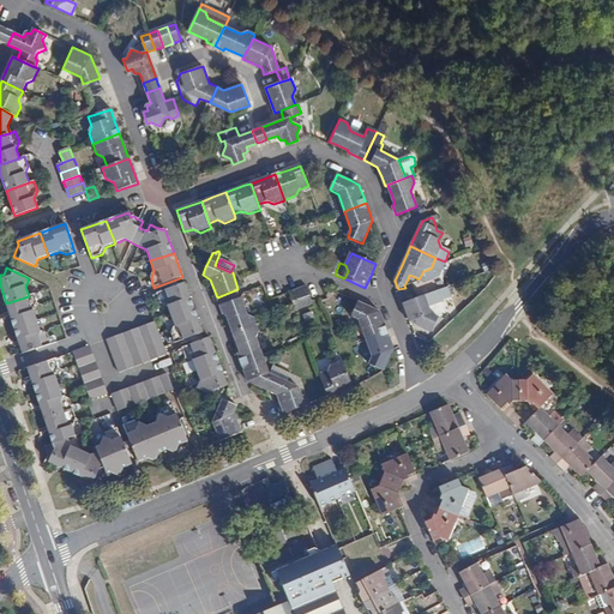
[(172,317),(194,308),(185,283),(157,294),(161,304),(168,307),(172,317)]
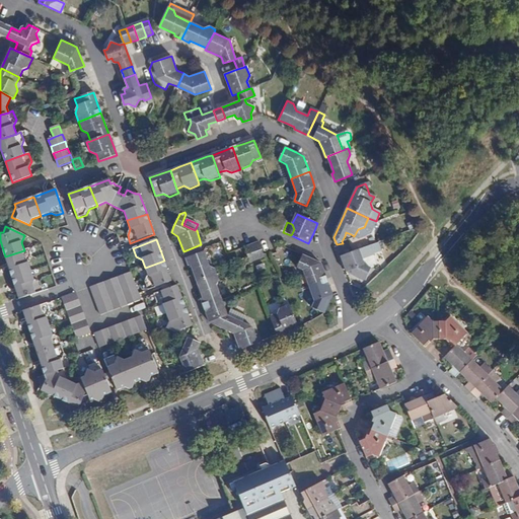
[(265,256),(264,253),(260,242),(251,245),(257,260),(265,256)]
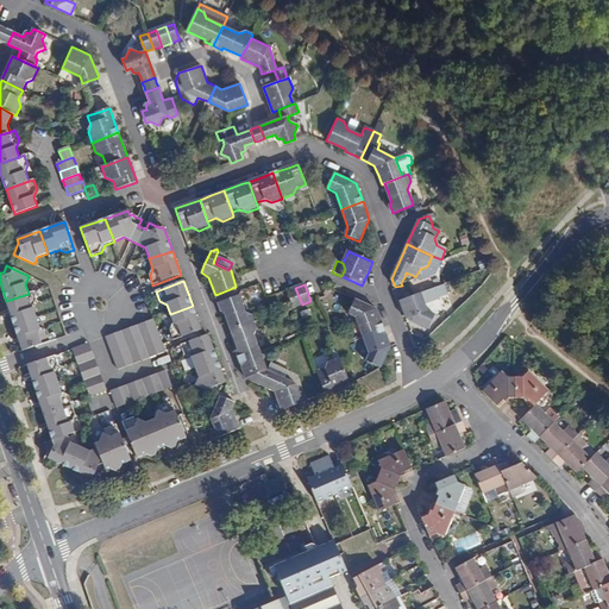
[(302,305),(295,288),(287,290),(294,307),(302,305)]
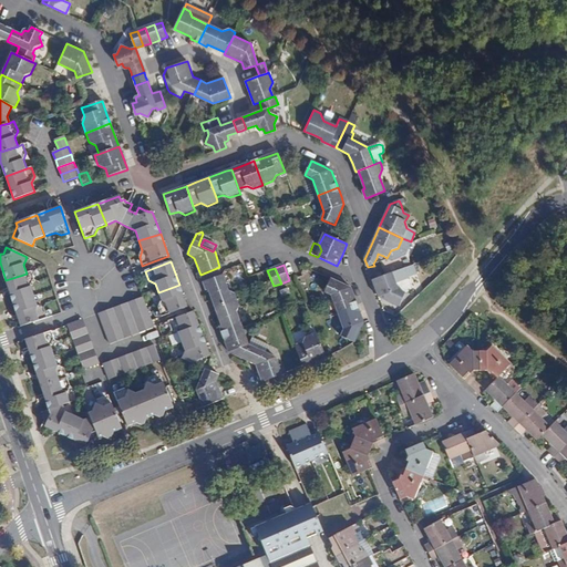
[(32,271),(27,274),(6,280),(13,303),(34,296),(31,287),(33,286),(35,281),(32,271)]
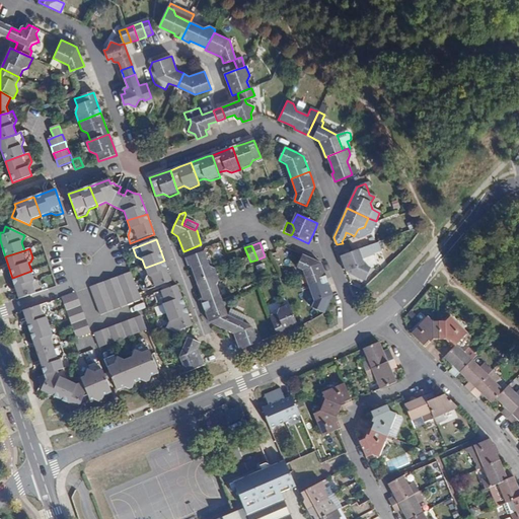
[(347,273),(365,281),(371,269),(364,265),(358,250),(352,252),(341,256),(346,269),(347,273)]
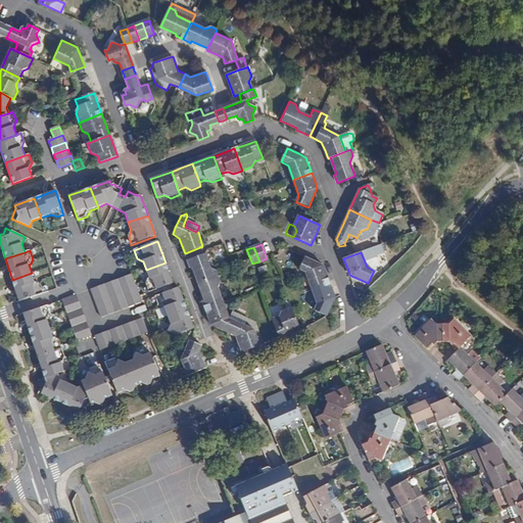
[(192,268),(198,284),(219,277),(217,272),(210,269),(205,253),(187,260),(190,268),(192,268)]
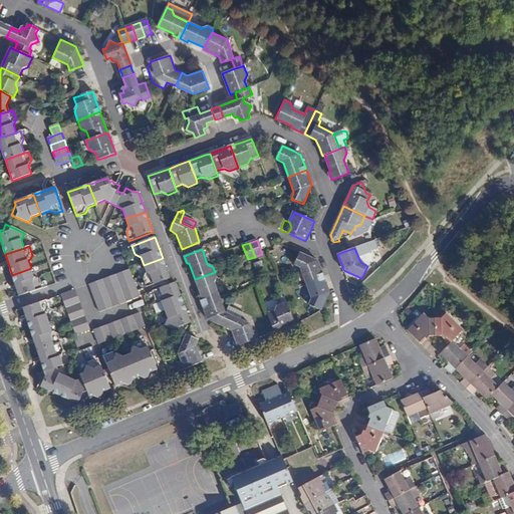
[(306,283),(324,276),(321,268),(318,261),(300,253),(294,266),(301,269),(306,283)]
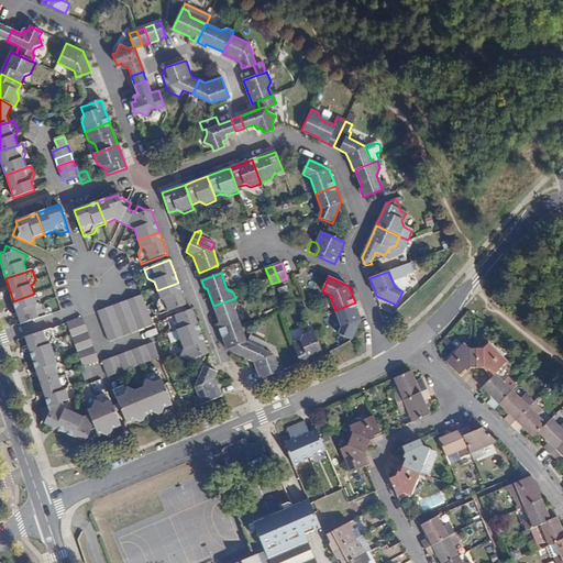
[(187,306),(178,283),(157,290),(161,299),(157,306),(161,315),(187,306)]
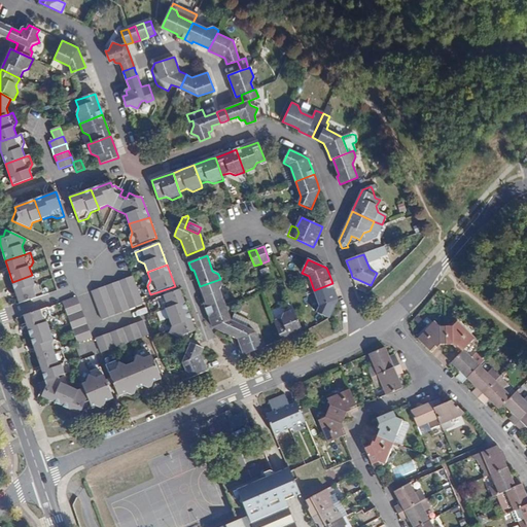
[(34,284),(32,275),(12,282),(20,304),(43,295),(41,286),(34,284)]
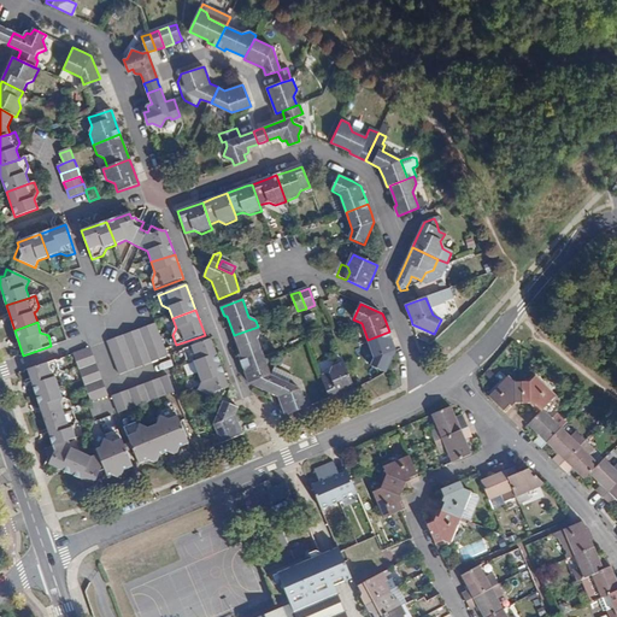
[(156,324),(147,327),(153,344),(162,341),(156,324)]
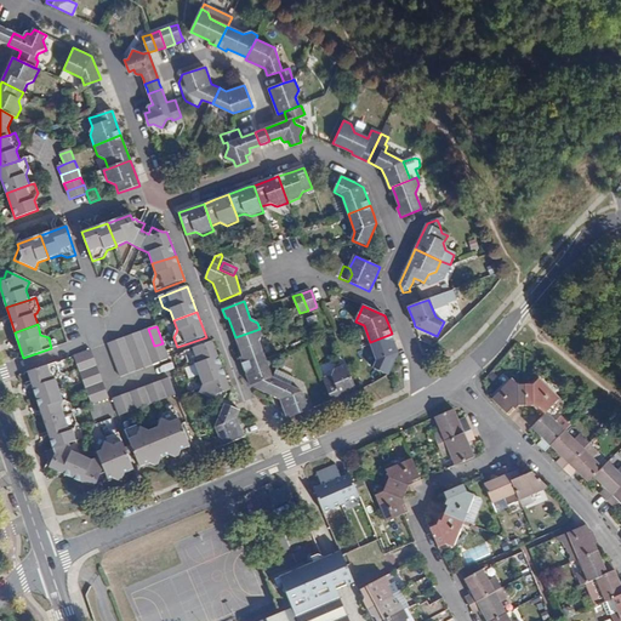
[(154,346),(148,329),(141,332),(147,349),(154,346)]
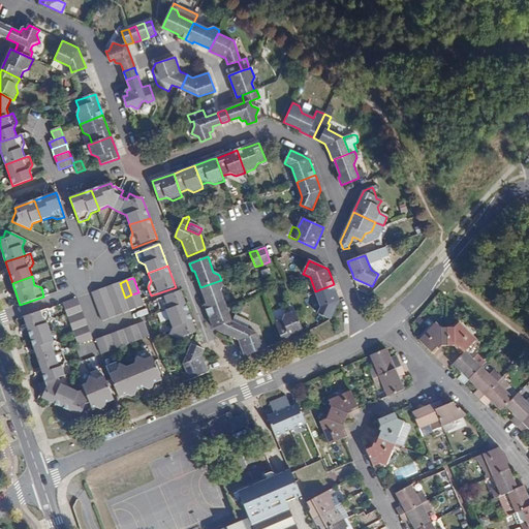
[(206,305),(208,313),(226,306),(221,292),(223,286),(221,280),(200,287),(207,304),(206,305)]
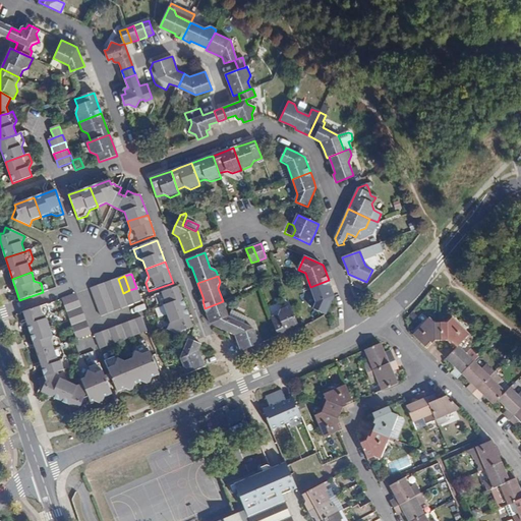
[(123,293),(118,279),(111,282),(116,295),(123,293)]
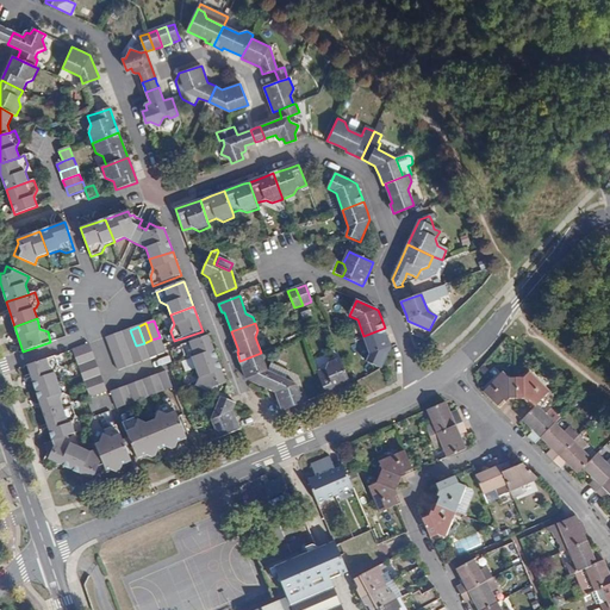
[(380,368),(381,368),(392,347),(388,340),(385,328),(363,336),(369,354),(366,362),(380,368)]
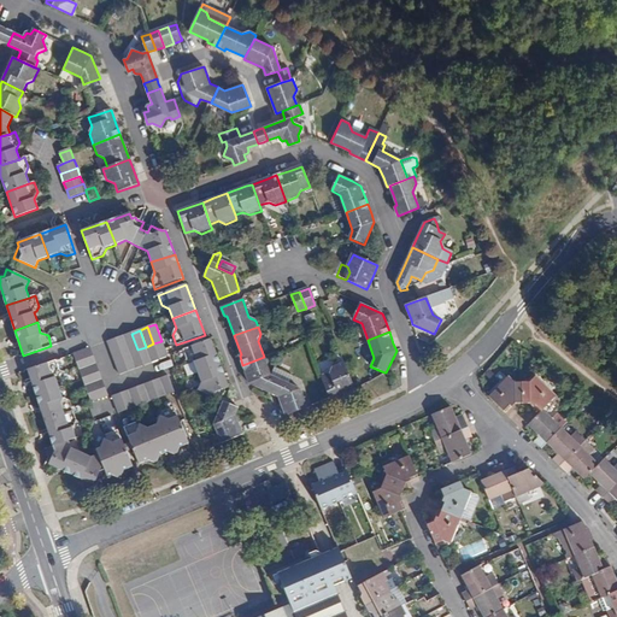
[(137,350),(131,334),(124,336),(130,352),(137,350)]
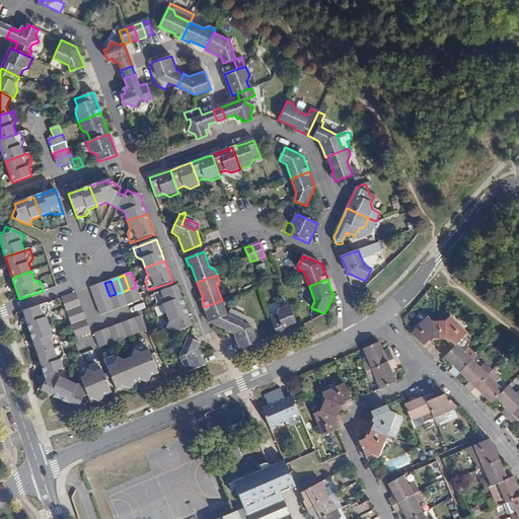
[(109,296),(104,283),(97,285),(102,299),(109,296)]
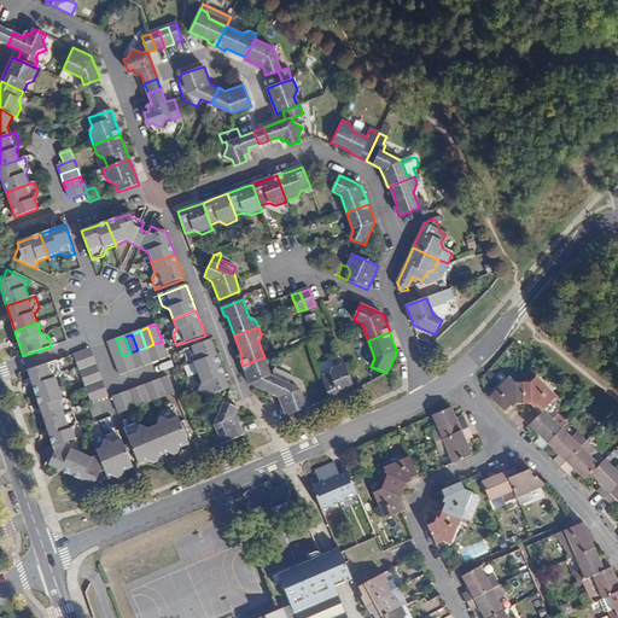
[(122,356),(116,339),(108,343),(114,359),(122,356)]
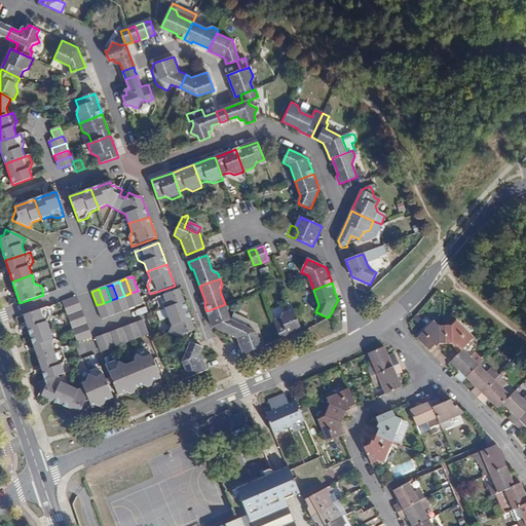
[(165,310),(168,317),(188,310),(180,290),(156,299),(159,307),(165,310)]
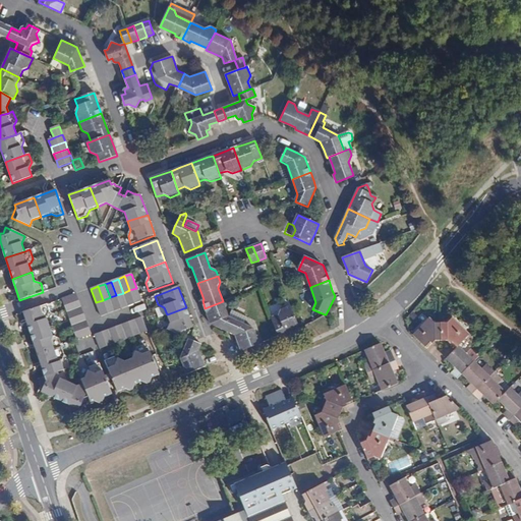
[(136,288),(129,290),(134,303),(141,301),(136,288)]
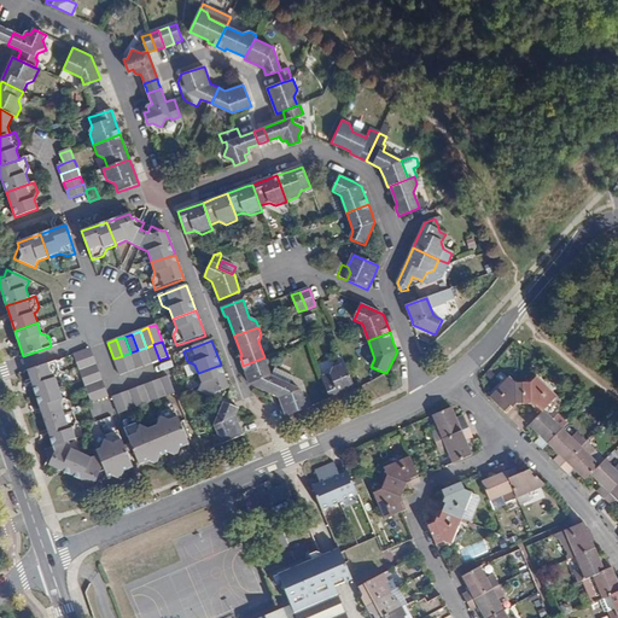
[(159,360),(153,344),(146,348),(152,363),(159,360)]
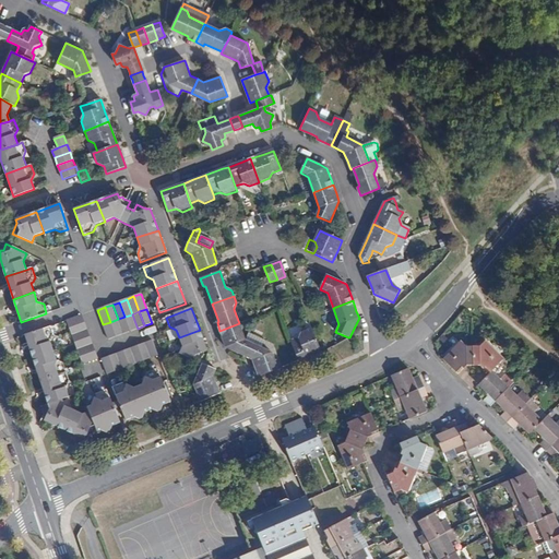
[(138,329),(132,314),(125,317),(130,331),(138,329)]
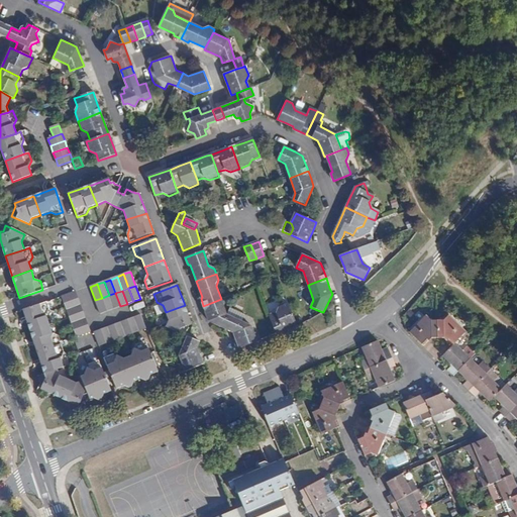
[(65,303),(79,299),(77,292),(63,297),(65,303)]
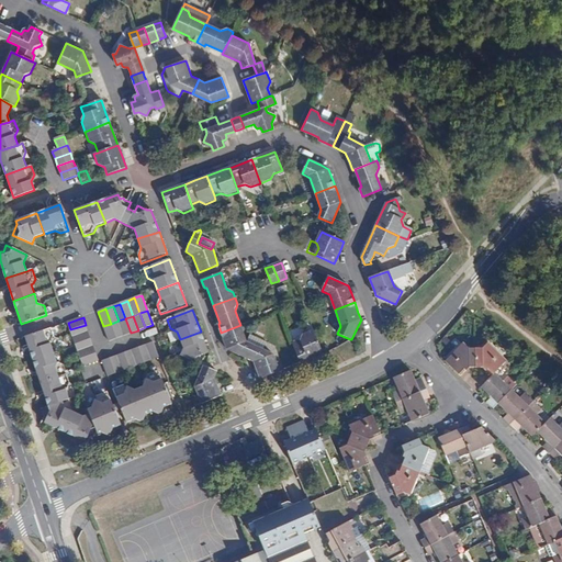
[(131,333),(125,318),(119,321),(123,335),(131,333)]
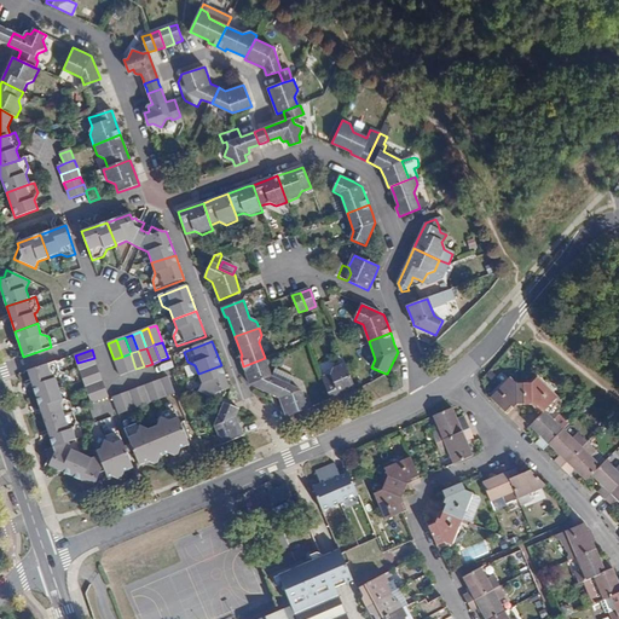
[(136,369),(131,353),(122,357),(128,372),(136,369)]
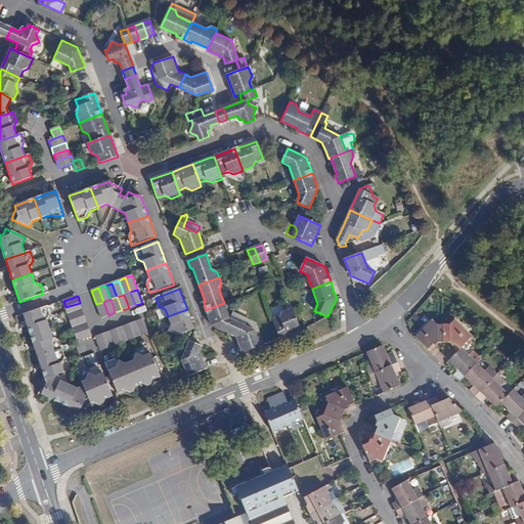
[(103,302),(96,304),(101,317),(108,315),(103,302)]
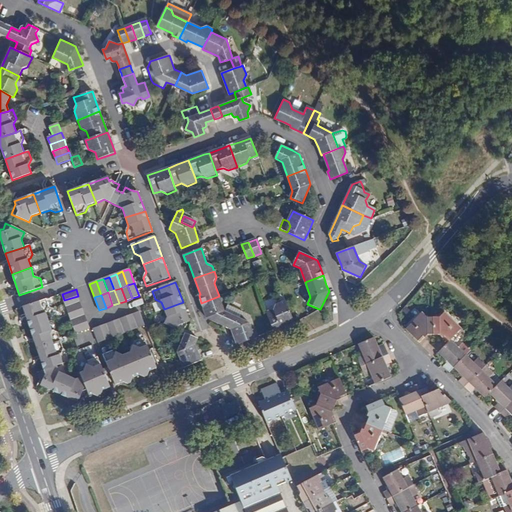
[(67,307),(80,302),(78,296),(64,300),(67,307)]
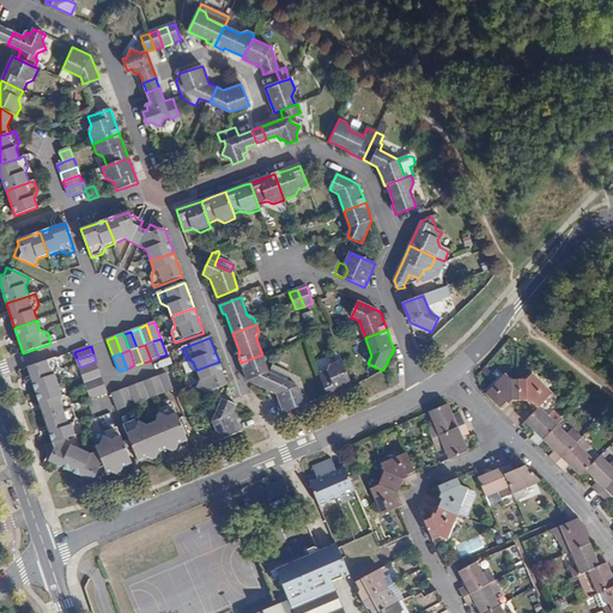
[(248,382),(269,392),(277,377),(269,374),(268,374),(262,354),(241,363),(248,382)]
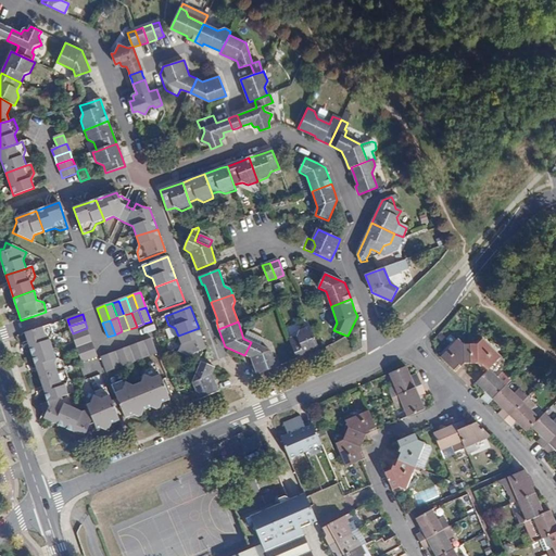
[(33,356),(53,350),(51,341),(52,340),(54,335),(51,325),(25,333),(33,356)]
